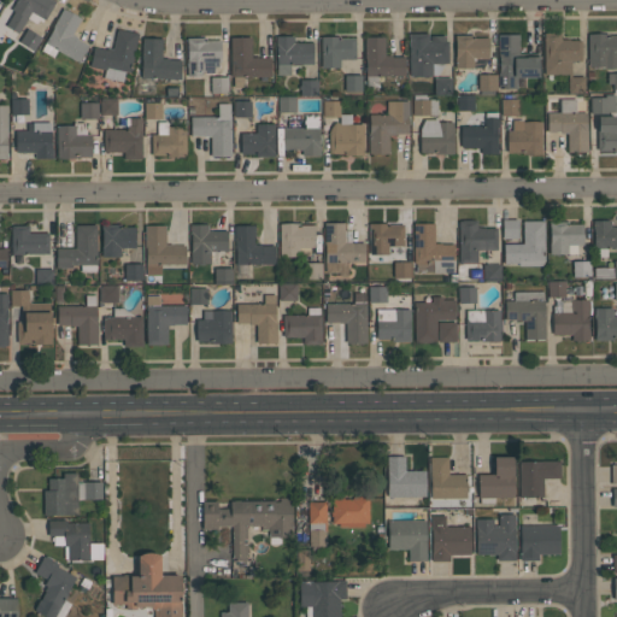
[(53,0),(56,1),(45,19),(31,11),(18,33),(5,25),(13,11),(11,10),(16,0),(53,0)]
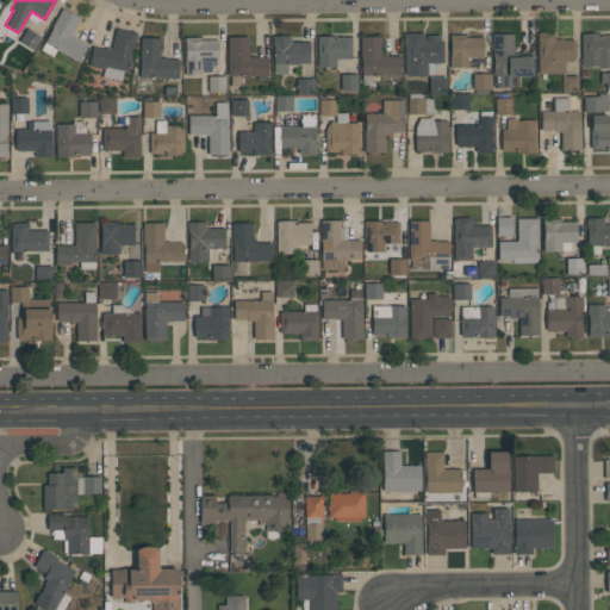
[(80,18),(70,33),(76,37),(76,38),(87,44),(78,61),(56,49),(53,56),(41,49),(44,42),(53,27),(51,26),(62,7),(66,10),(64,10),(80,18)]
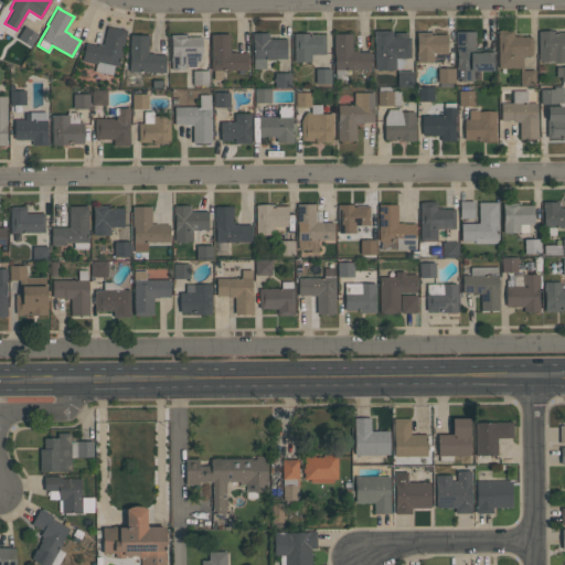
[(38,34),(31,46),(18,39),(24,25),(38,34)]
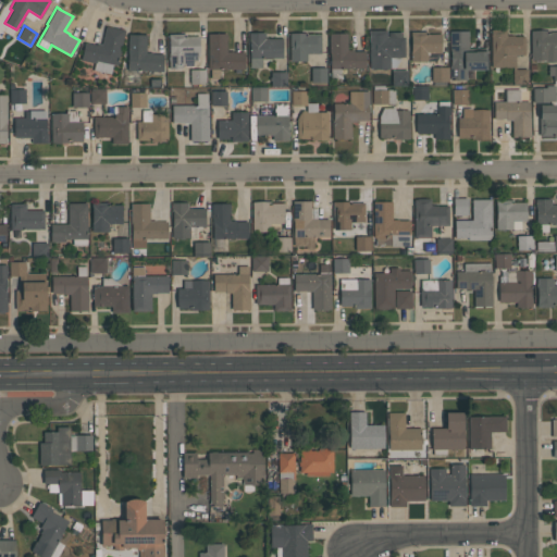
[(124,31),(116,65),(96,60),(95,63),(81,60),(84,42),(101,47),(106,26),(124,31)]
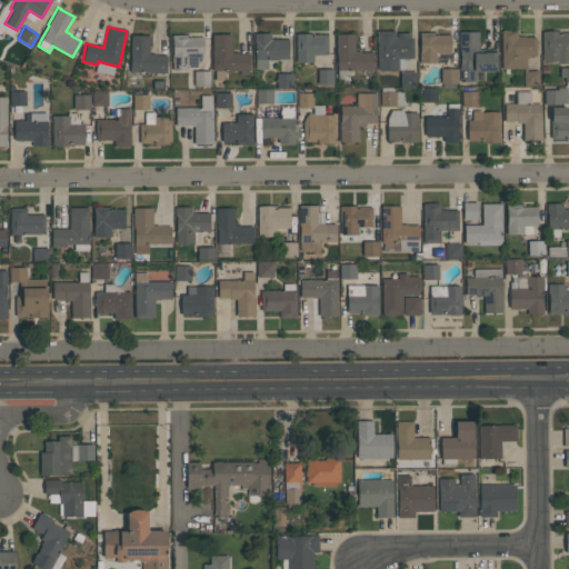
[(536,37),(536,57),(527,57),(527,70),(539,70),(539,86),(525,86),(525,83),(523,83),(523,68),(502,69),(501,30),(517,30),(517,36),(526,36),(526,37),(536,37)]
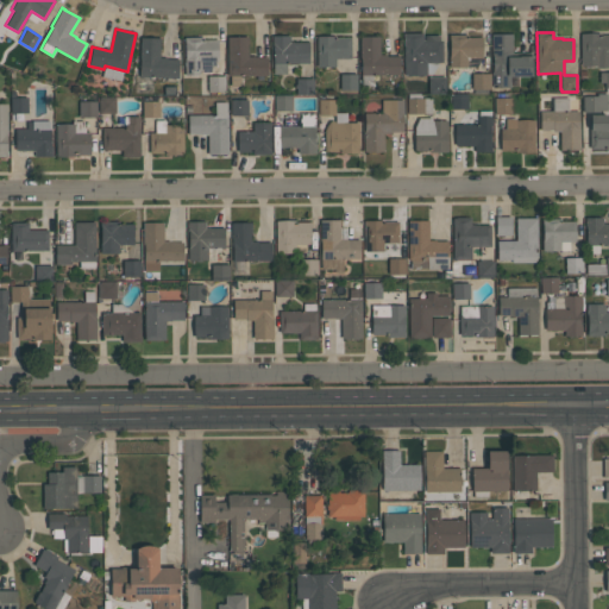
[(440,35),(440,39),(443,39),(443,62),(426,62),(426,75),(403,75),(403,33),(422,33),(422,39),(425,39),(425,35),(440,35)]
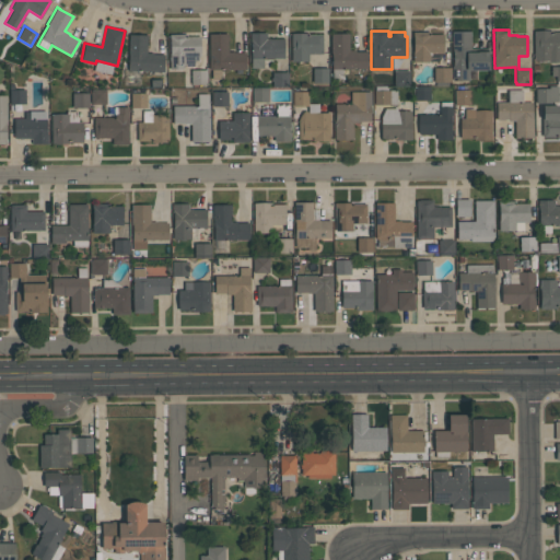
[(470,31),(471,48),(489,48),(489,70),(469,70),(469,81),(453,81),(452,31),(470,31)]
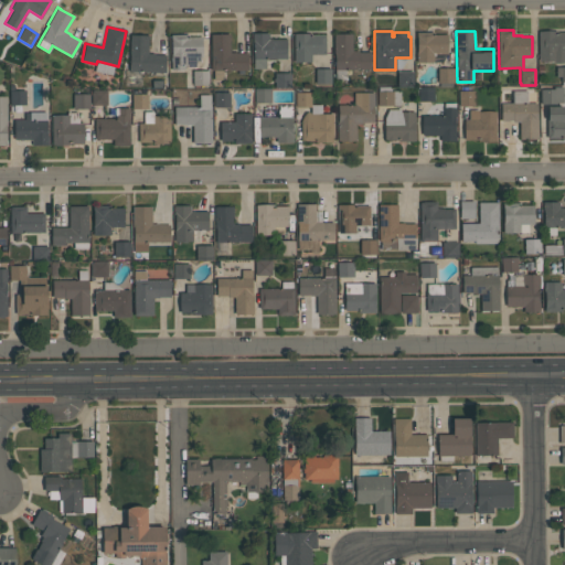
[(564,32),(564,56),(564,59),(564,63),(554,63),(554,61),(539,61),(539,31),(557,31),(557,32),(564,32)]
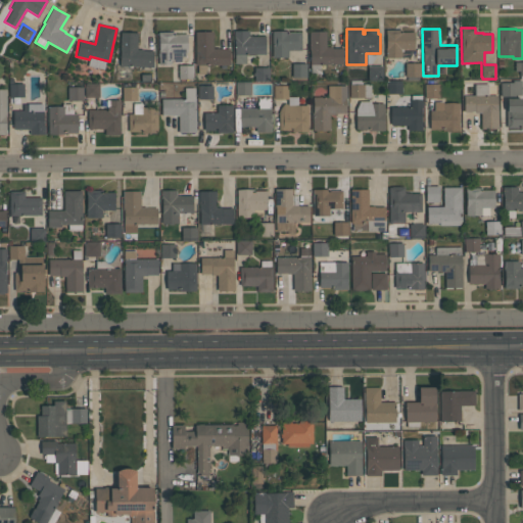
[(386,57),(386,34),(385,34),(385,30),(401,30),(401,32),(414,32),(414,50),(401,50),(401,57),(386,57)]
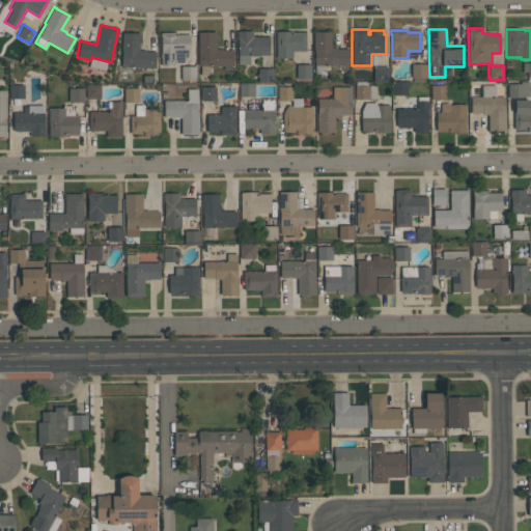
[(269,36),(269,55),(239,55),(239,38),(238,38),(236,31),(252,31),(253,36),(269,36)]
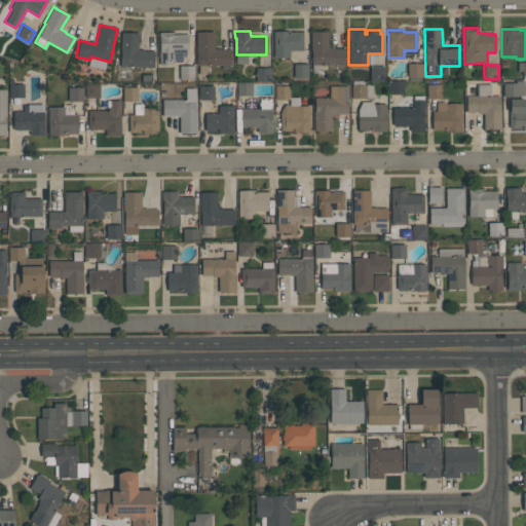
[(303,32),(303,50),(290,50),(290,57),(274,58),(273,31),(288,31),(288,32),(303,32)]
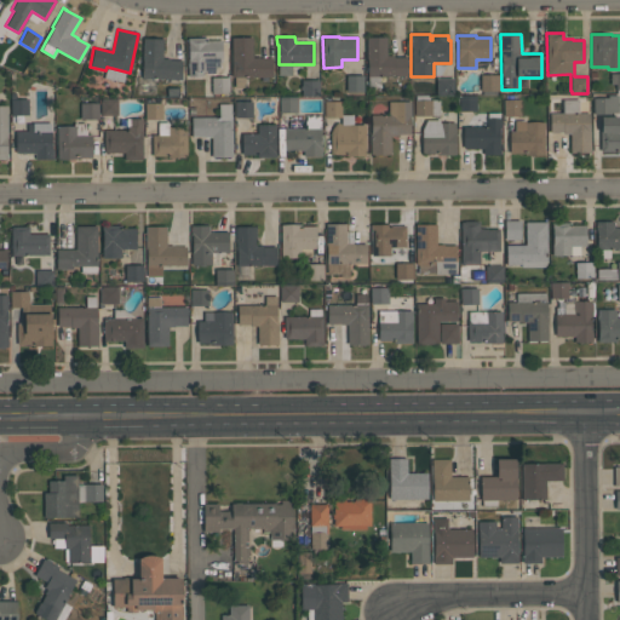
[(407,76),(367,76),(367,57),(366,57),(366,36),(386,36),(386,56),(394,56),(394,57),(406,57),(407,76)]
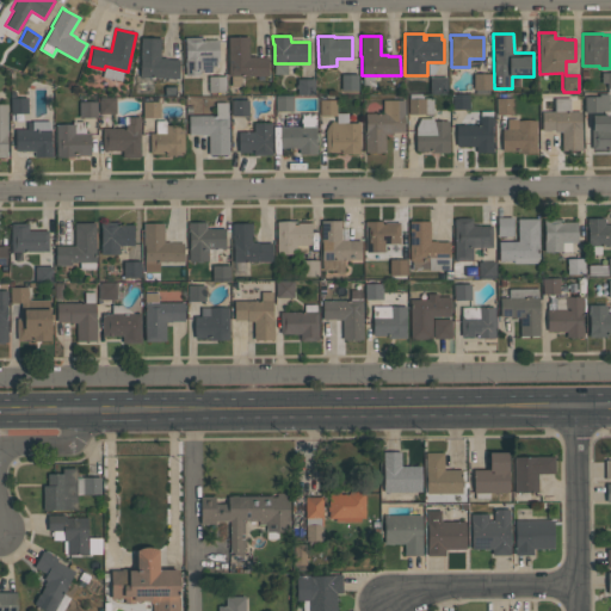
[(179,78),(140,76),(141,59),(140,59),(141,37),(161,38),(160,57),(167,57),(167,59),(179,60),(179,78)]
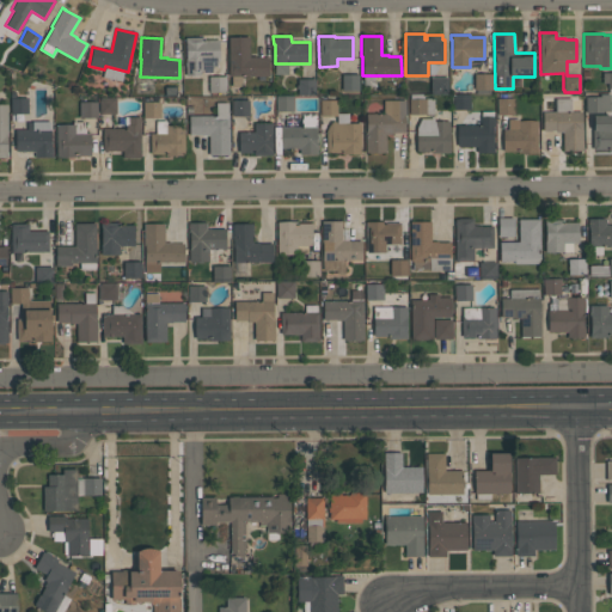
[(185,37),(204,37),(204,40),(219,40),(219,61),(216,61),(216,66),(212,66),(213,73),(201,73),(201,75),(185,75),(185,37)]
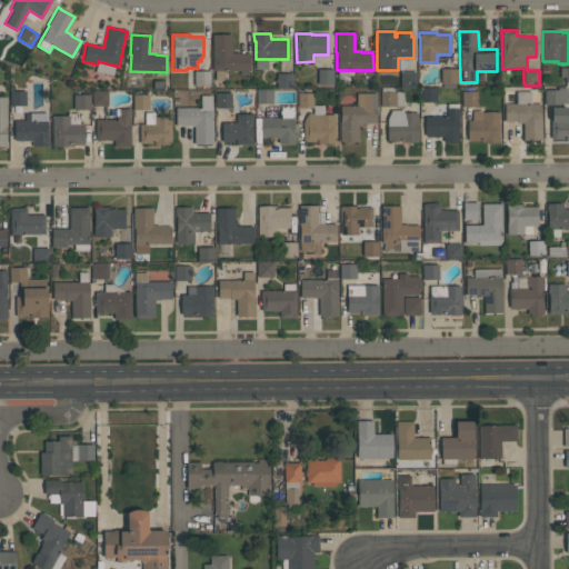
[(212,35),(231,35),(232,52),(238,52),(238,53),(250,53),(250,70),(213,70),(212,35)]
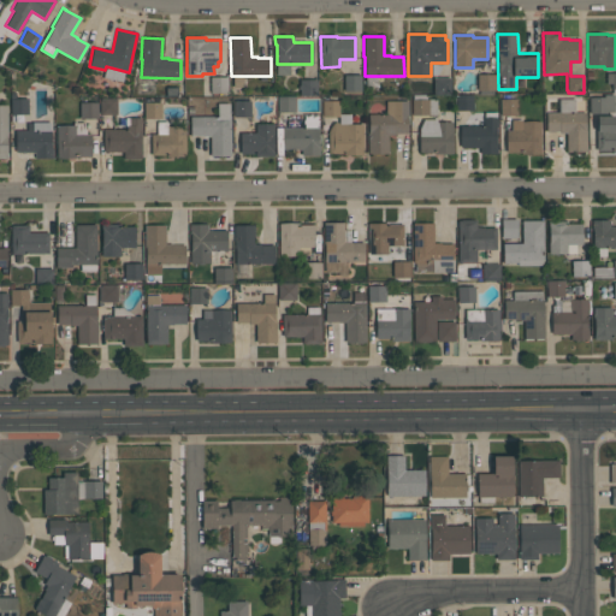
[(495,90),(478,90),(478,73),(495,73),(495,90)]
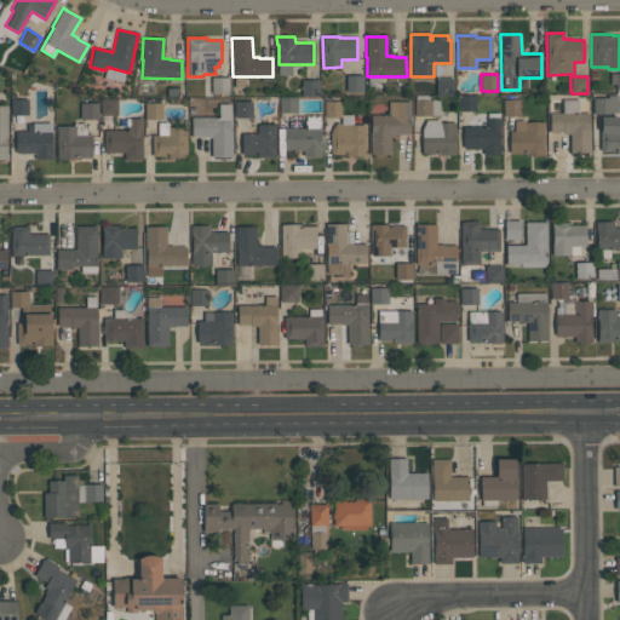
[(363,92),(346,92),(346,75),(363,75),(363,92)]
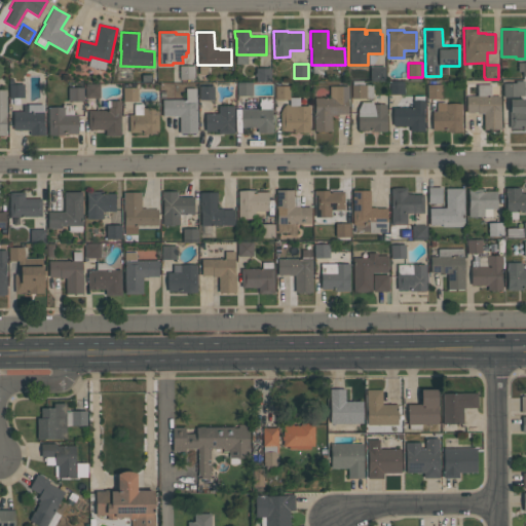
[(194,79),(179,79),(179,66),(194,66),(194,79)]
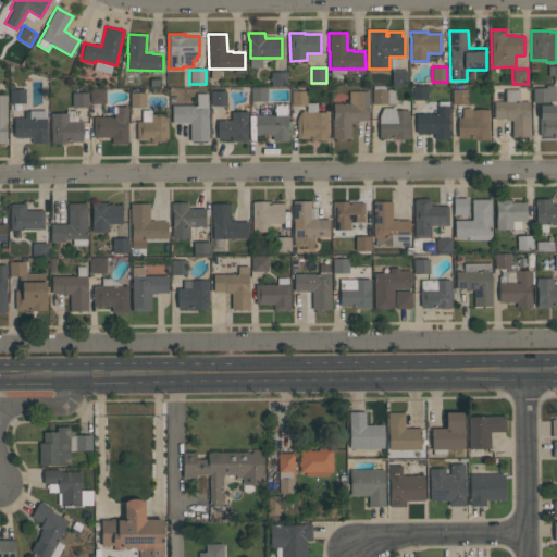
[(407,84),(407,86),(393,86),(393,84),(392,84),(392,70),(407,70),(407,84)]
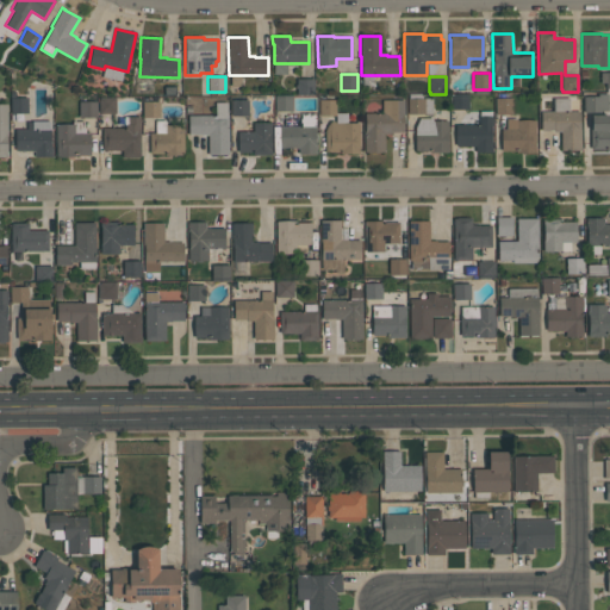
[(313,94),(297,94),(297,79),(313,79),(313,94)]
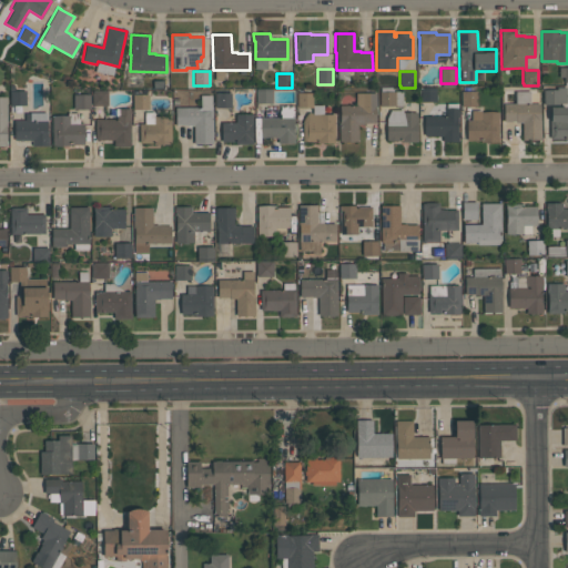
[(560,104),(544,104),(544,90),(557,90),(557,87),(566,87),(566,103),(560,103),(560,104)]
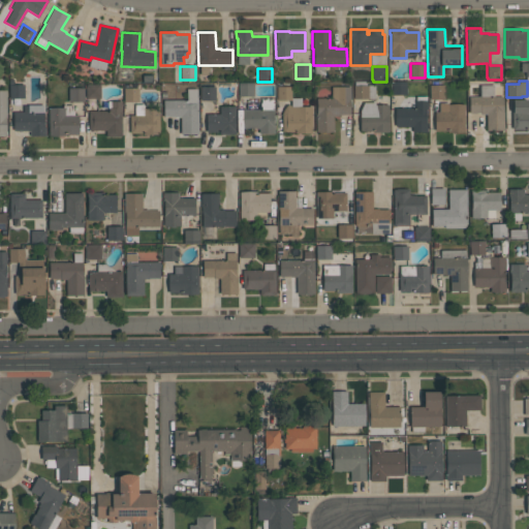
[(253,96),(239,96),(239,82),(253,82),(253,96)]
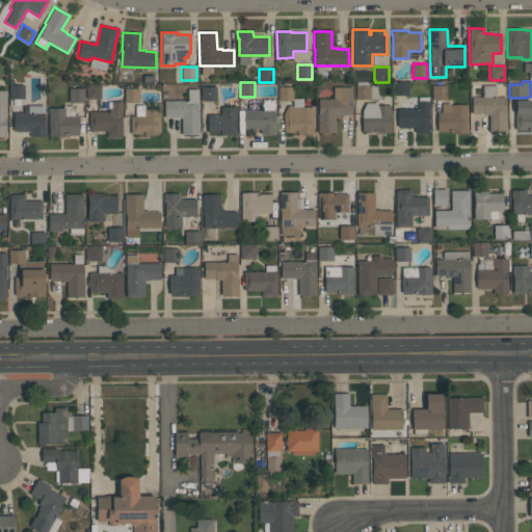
[(393,82),(408,82),(408,96),(393,96),(393,82)]
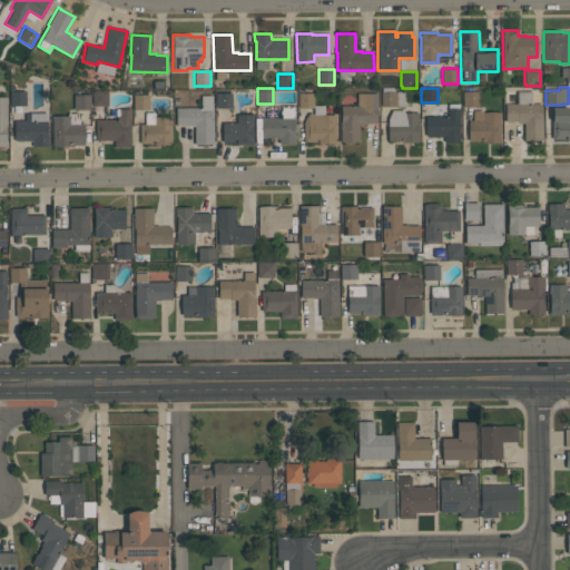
[(108,105),(92,106),(92,92),(92,90),(107,90),(107,92),(108,92),(108,105)]
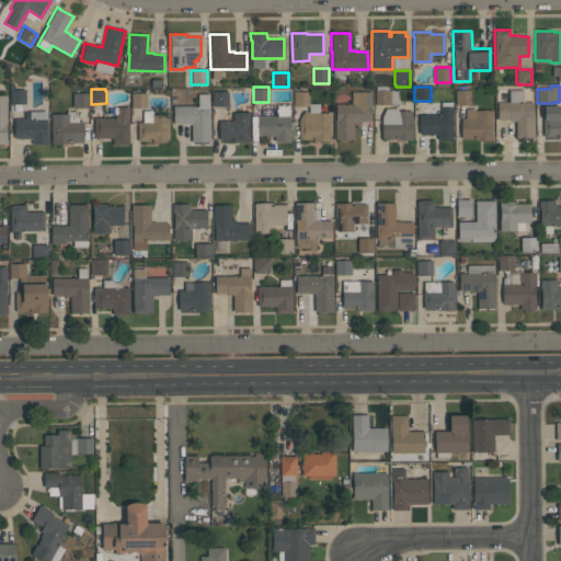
[(25,104),(10,104),(10,90),(25,90),(25,104)]
